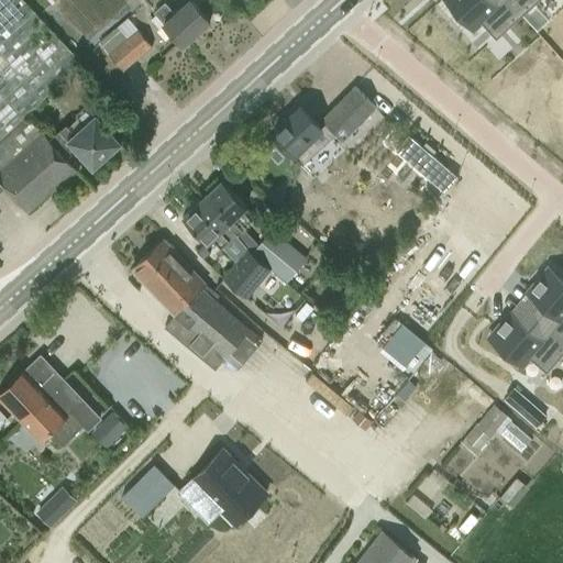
[(0,181),(0,180),(48,139),(26,114),(81,63),(23,0),(0,0),(0,188),(3,186),(0,181)]
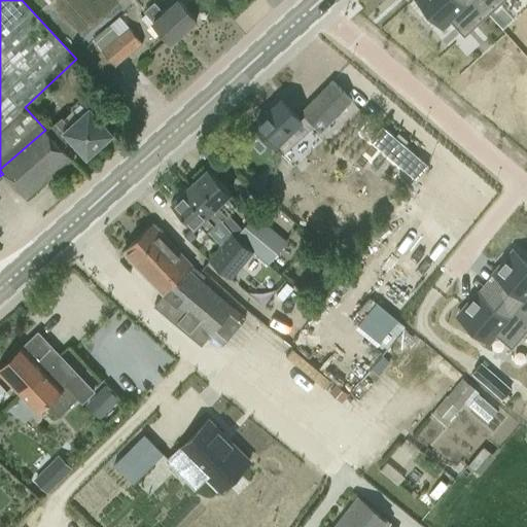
[(144,11),(152,22),(172,42),(197,21),(178,0),(177,0),(164,12),(154,2),(144,11)]
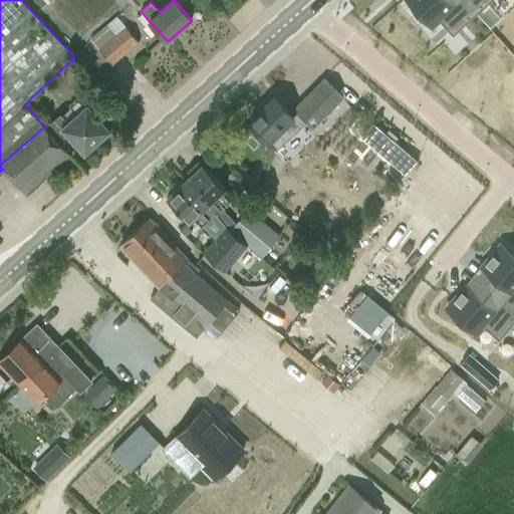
[(409,0),(433,26),(440,19),(453,34),(477,13),(465,0),(409,0)]
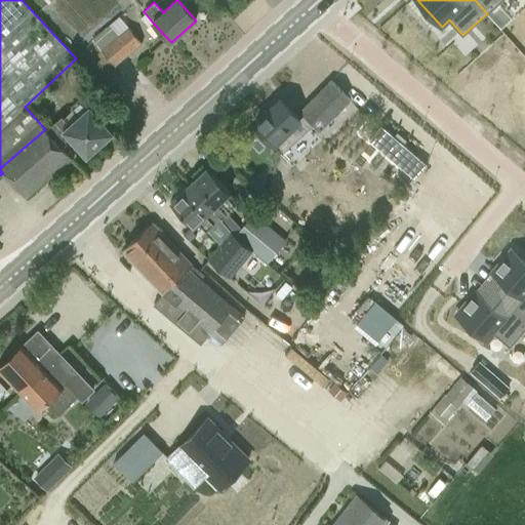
[(475,0),(487,13),(500,0),(475,0)]
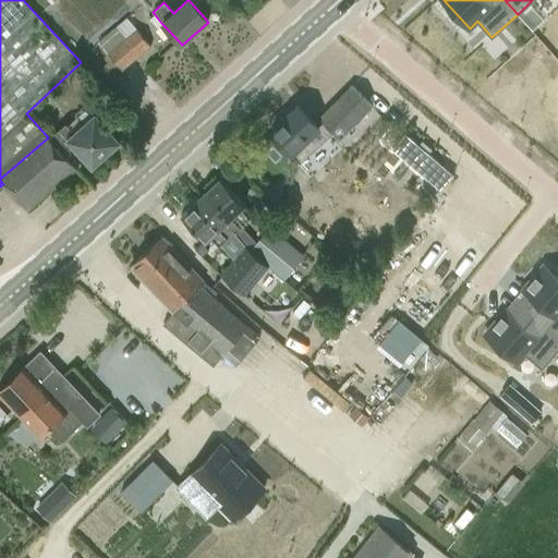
[(122,70),(150,46),(136,28),(114,47),(108,52),(122,70)]
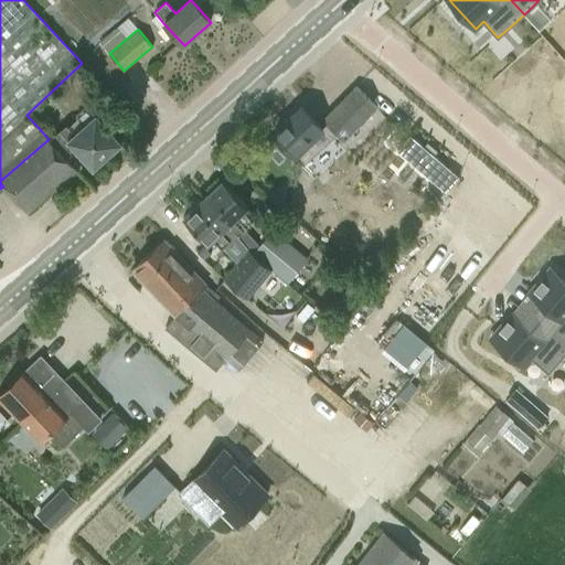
[(322,127),(302,107),(301,106),(274,132),(304,164),(337,132),(343,140),(377,108),(356,86),(323,118),(328,123),(322,127)]
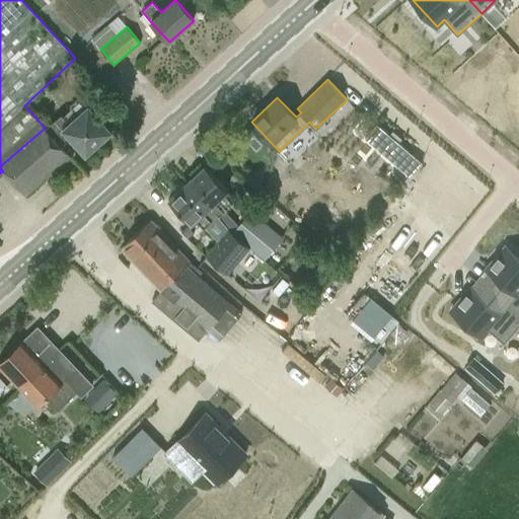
[(0,166),(0,167),(3,171),(25,196),(69,157),(59,146),(68,137),(84,155),(110,132),(87,104),(62,128),(54,119),(45,128),(0,166)]
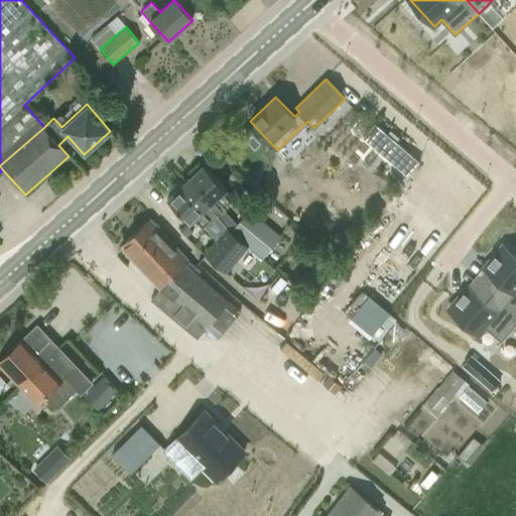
[(418,161),(375,123),(364,137),(407,174),(418,161)]
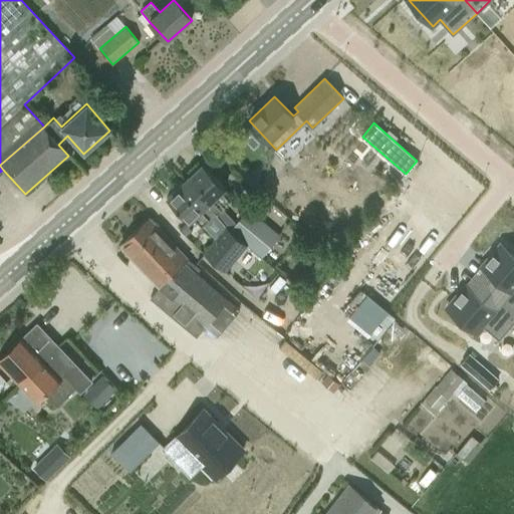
[(226,228),(246,245),(260,257),(262,259),(280,238),(278,236),(247,209),(235,224),(221,209),(229,202),(220,192),(224,188),(202,164),(184,181),(215,214),(226,228)]
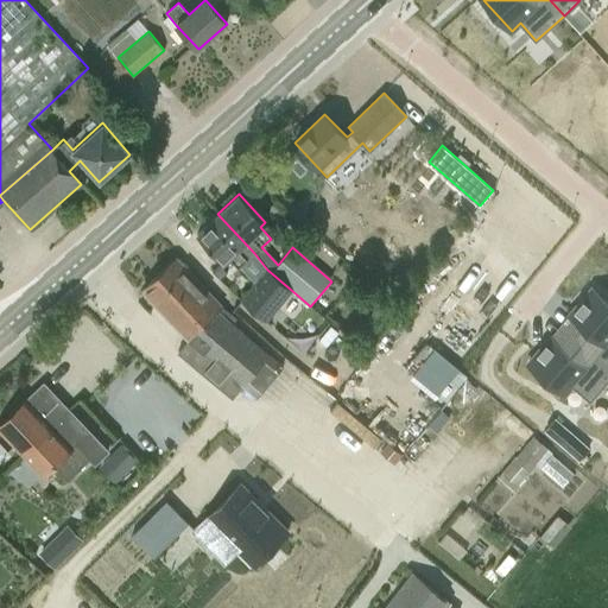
[(217,214),(195,234),(221,263),(226,259),(238,268),(239,267),(255,284),(239,302),(263,322),(291,290),(267,270),(254,253),(217,214)]
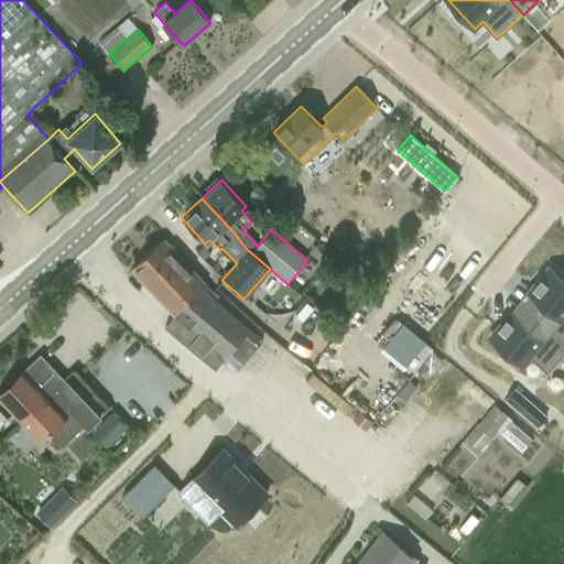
[(212,369),(223,357),(236,368),(260,339),(202,289),(205,286),(162,239),(131,268),(174,314),(163,327),(212,369)]
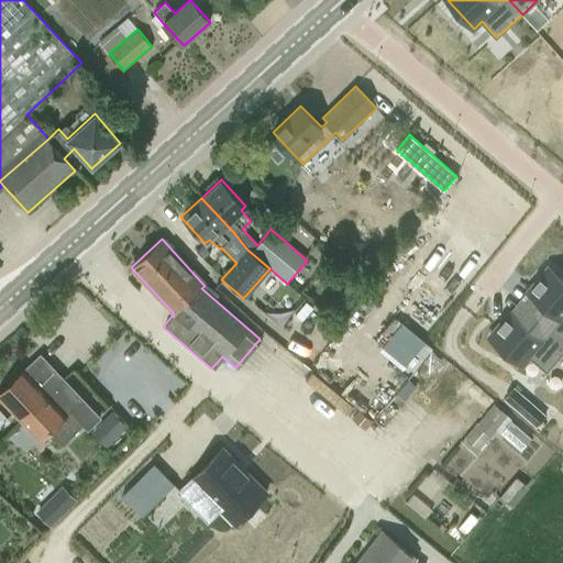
[(562,278),(548,266),(528,290),(541,301),(532,312),(562,338),(562,278)]
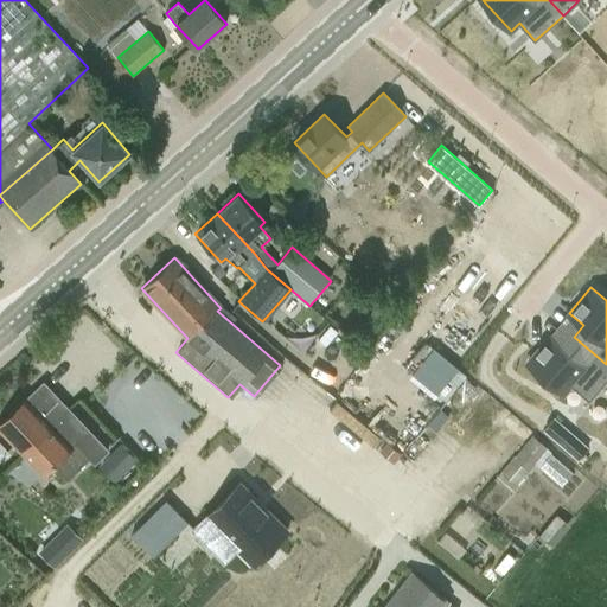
[(549,336),(528,362),(564,394),(572,385),(589,401),(606,379),(606,364),(574,337),(564,349),(549,336)]
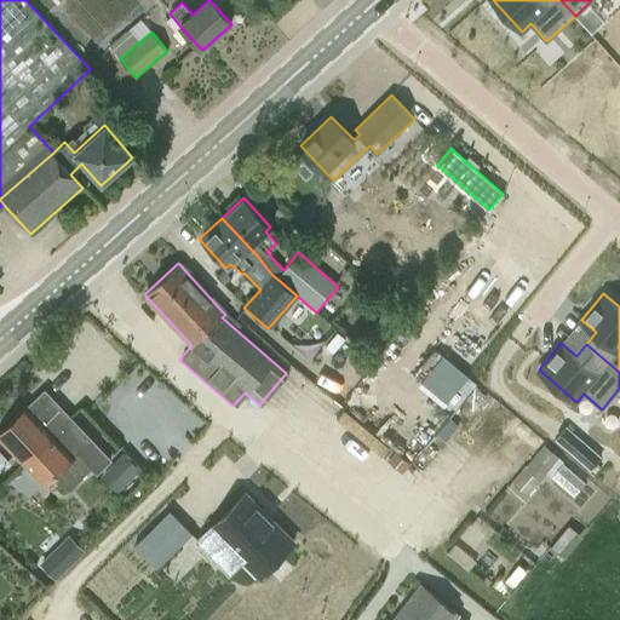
[(432,348),(411,373),(452,409),(474,385),(432,348)]
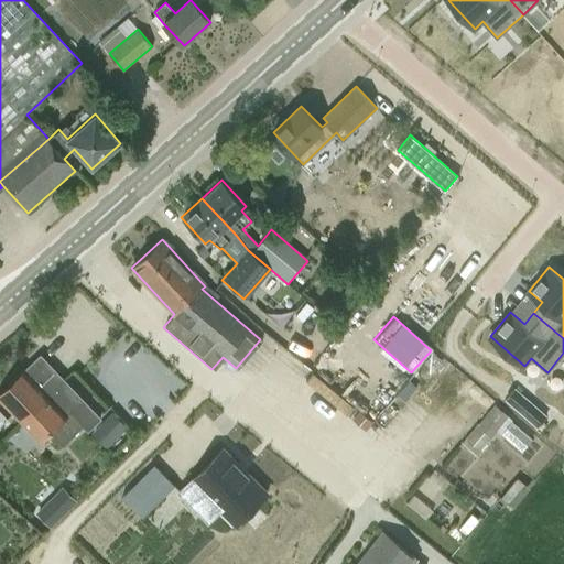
[(83,399),(72,389),(40,355),(24,370),(0,392),(0,399),(40,441),(50,432),(63,445),(85,424),(72,410),(83,399)]
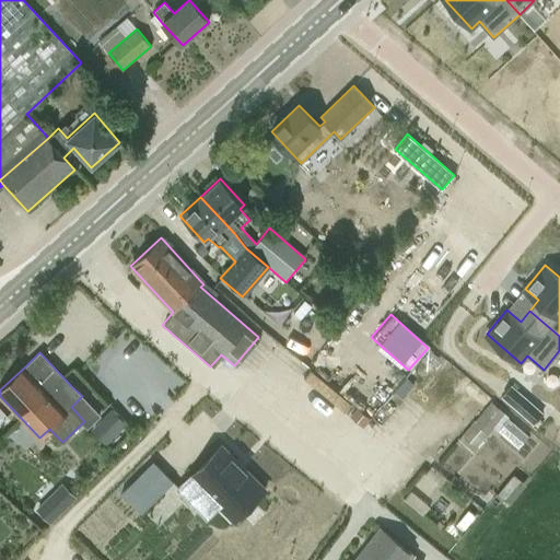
[(543,412),(511,385),(502,395),(534,422),(543,412)]
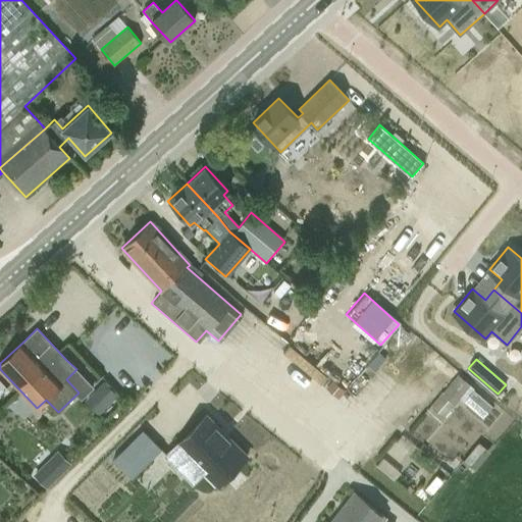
[(423,404),(437,418),(469,386),(456,372),(423,404)]
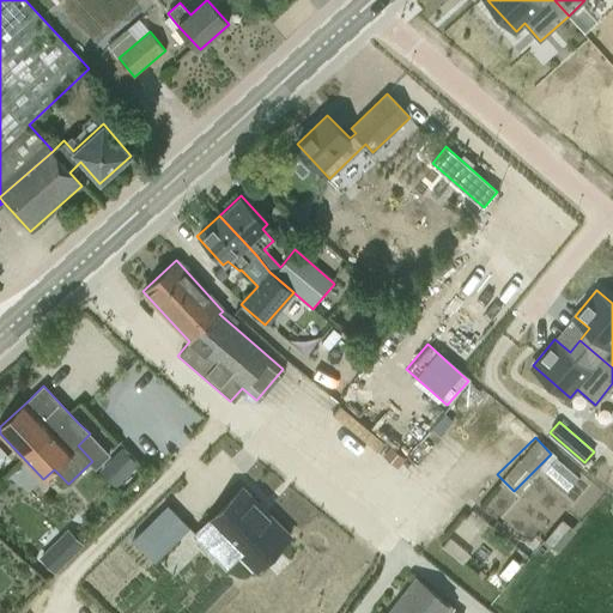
[(135,466),(121,450),(99,472),(114,486),(135,466)]
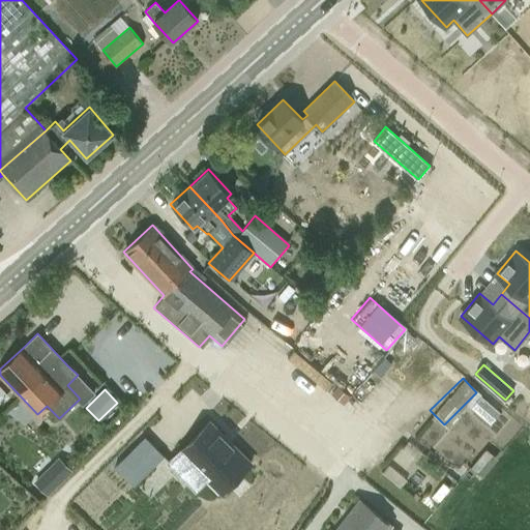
[(169,463),(181,474),(193,463),(207,477),(222,492),(252,463),(210,421),(169,463)]
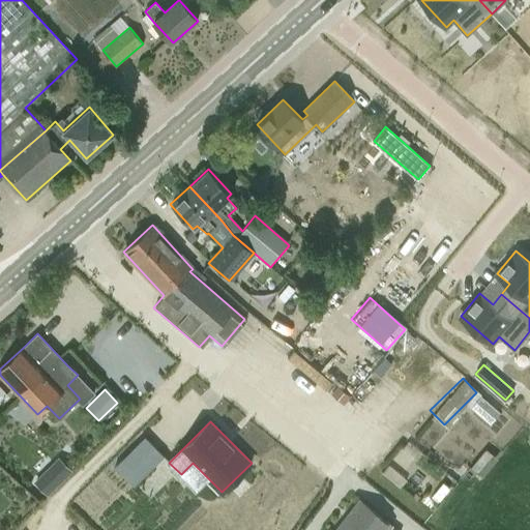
[(165,453),(145,435),(115,466),(134,484),(165,453)]
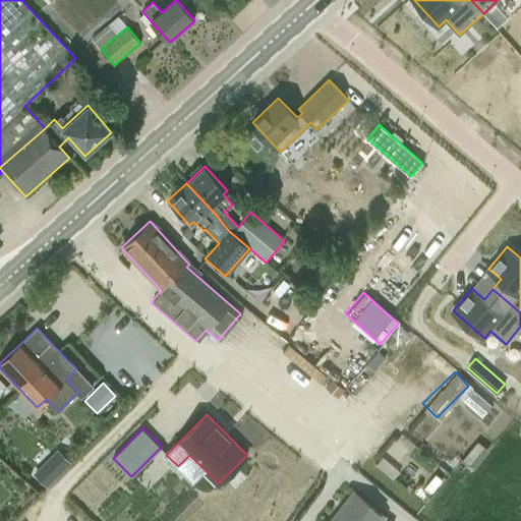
[(388,520),(384,517),(385,516),(354,491),(331,520),(388,520)]
